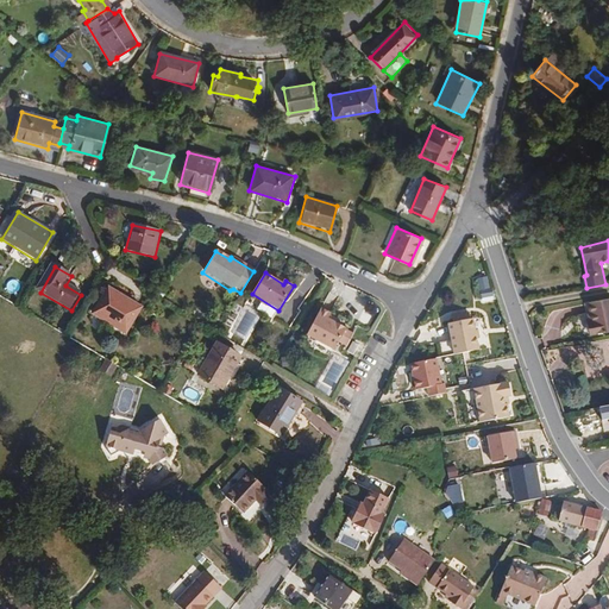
[(487,277),(477,278),(479,292),(489,289),(487,277)]
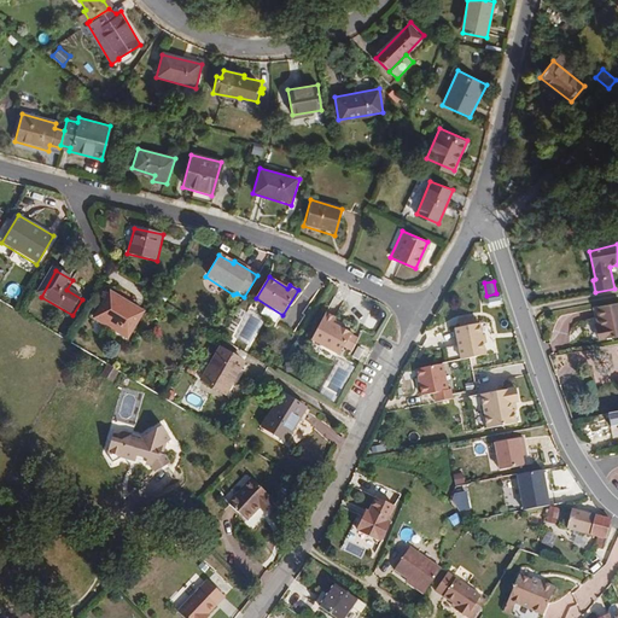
[(128,342),(145,310),(109,291),(92,321),(128,342)]
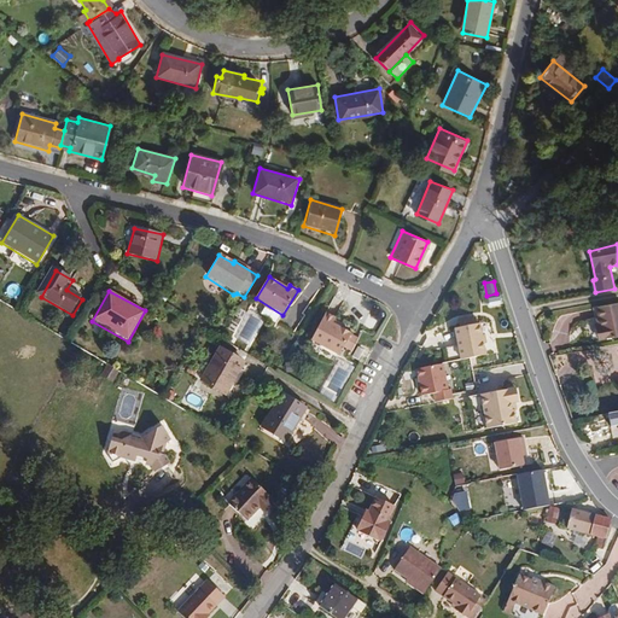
[(500,301),(499,293),(487,296),(489,304),(500,301)]
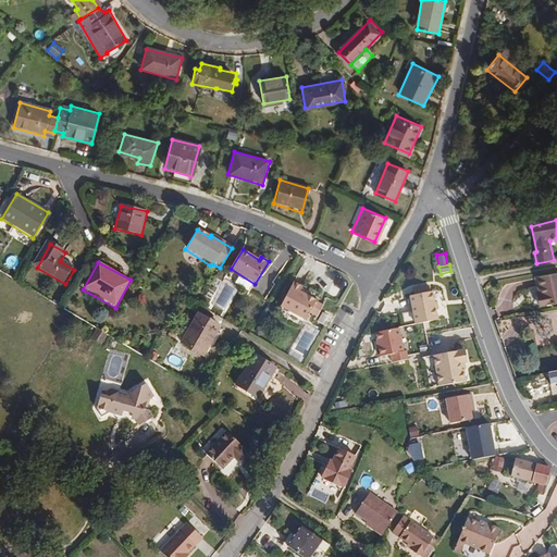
[(556,302),(556,272),(537,276),(541,293),(536,294),(539,307),(556,302)]
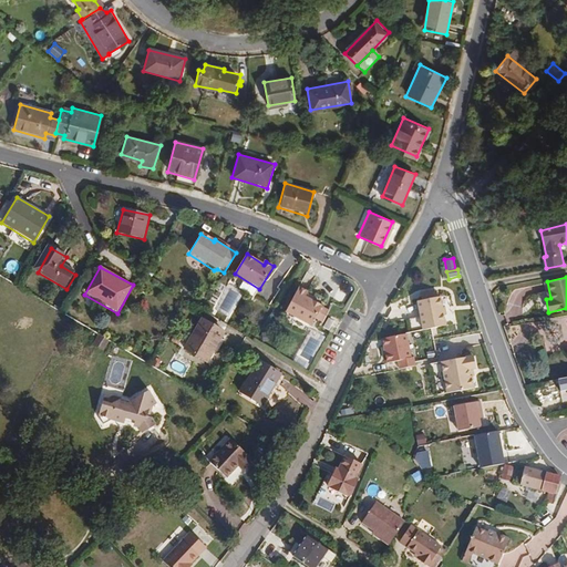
[(323,306),(307,297),(309,291),(298,286),(285,311),(313,326),(317,318),(323,306)]
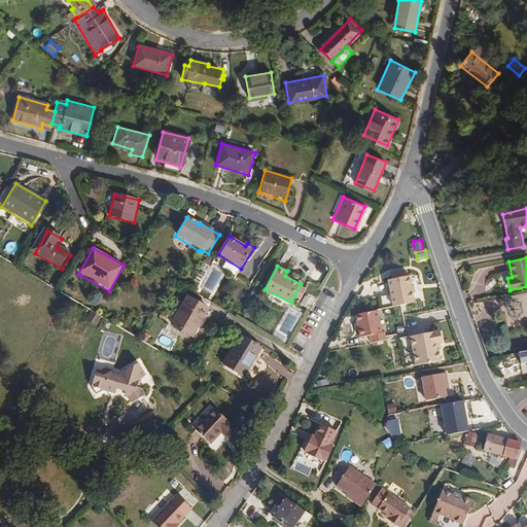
[(409,288),(407,277),(405,278),(403,272),(396,273),(397,279),(391,280),(387,281),(392,308),(412,303),(412,301),(409,288)]
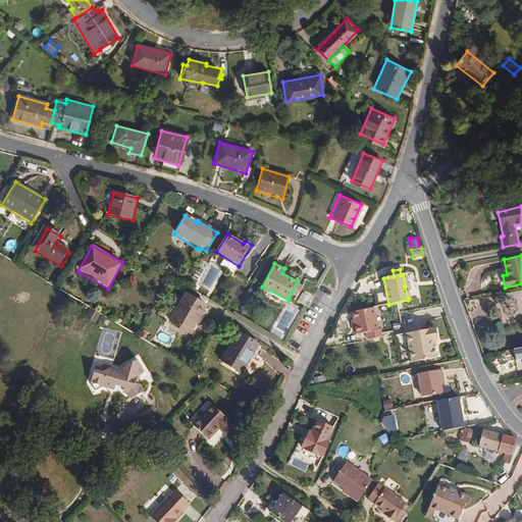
[(298,296),(304,284),(298,281),(292,293),(298,296)]
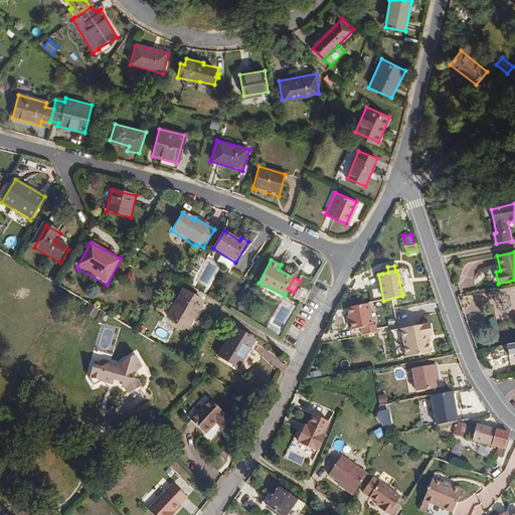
[(319,295),(325,299),(332,288),(320,280),(312,292),(318,296),(319,295)]
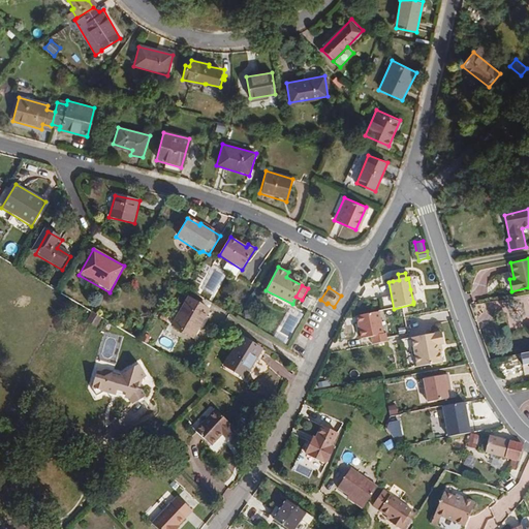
[(422,300),(418,287),(410,289),(413,302),(422,300)]
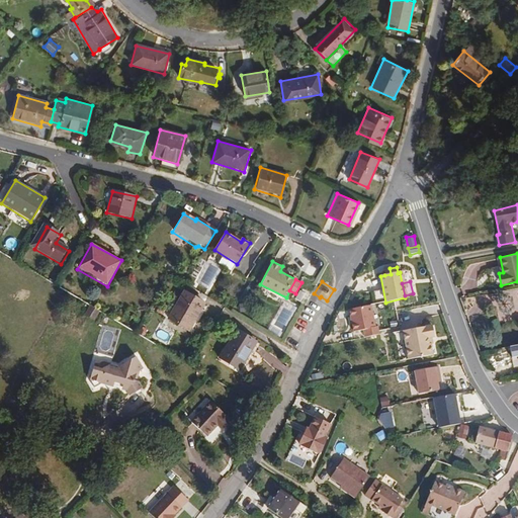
[(189,330),(203,304),(183,293),(169,320),(189,330)]
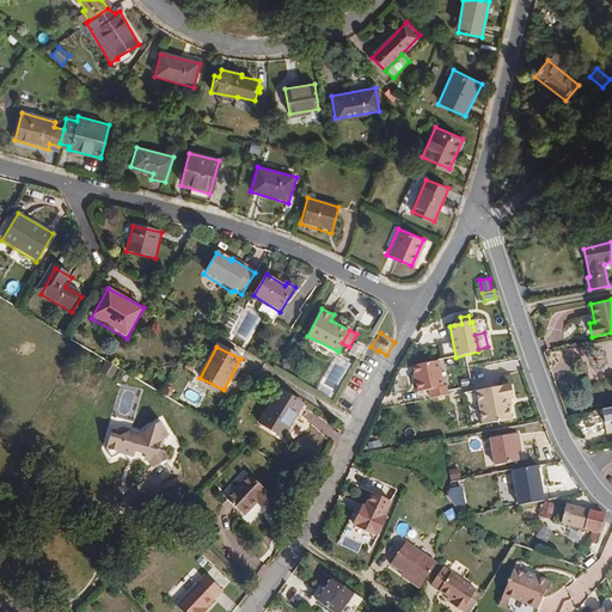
[(368,363),(373,353),(368,350),(362,348),(357,359),(362,361),(368,363)]
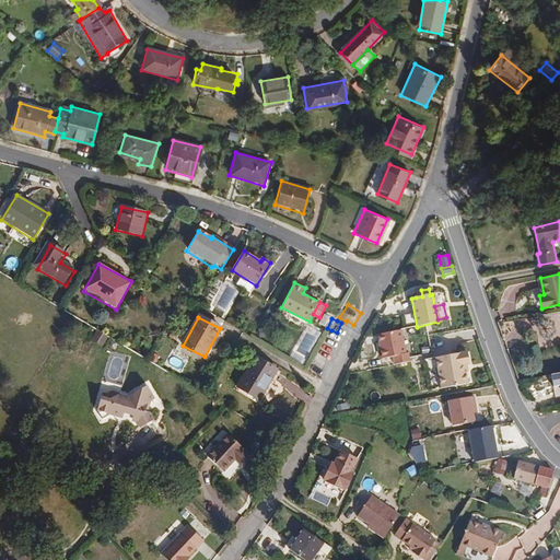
[(400,330),(377,335),(382,358),(392,357),(394,364),(409,361),(408,352),(405,353),(400,330)]
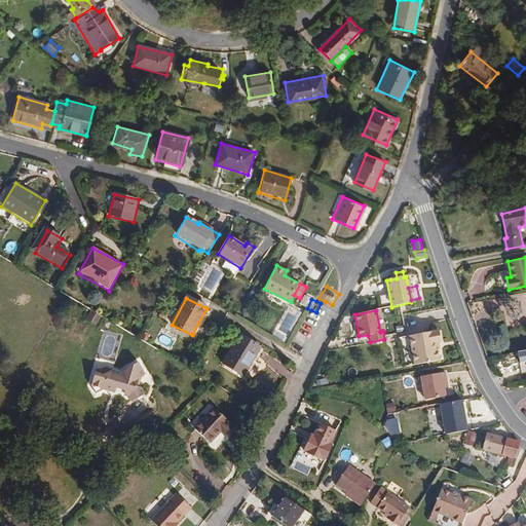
[(433,349),(433,343),(440,343),(441,343),(440,332),(408,336),(413,364),(437,361),(436,349),(433,349)]
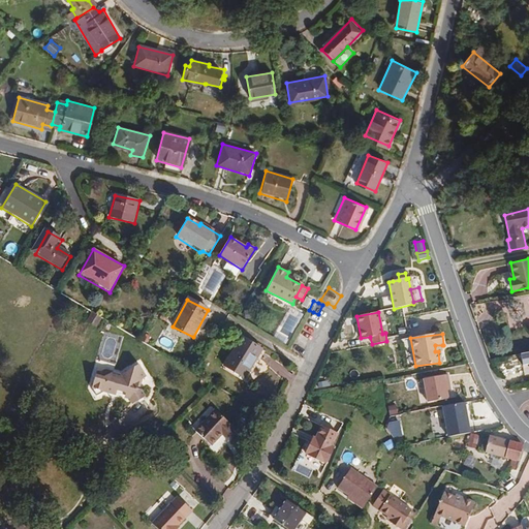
[(244,379),(260,350),(240,338),(223,368),(244,379)]
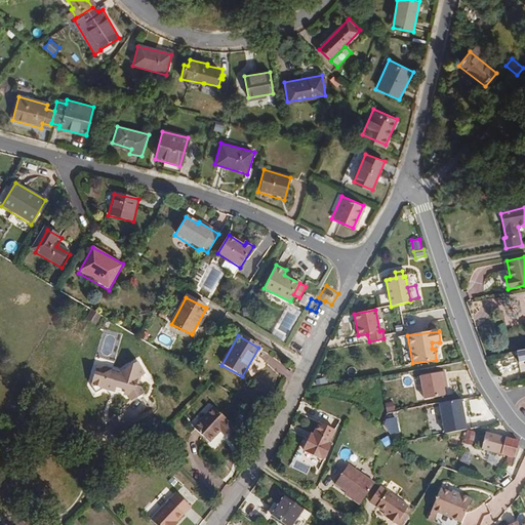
[(137,391),(138,382),(146,379),(138,367),(121,377),(113,375),(104,381),(96,379),(93,392),(97,400),(105,395),(107,395),(109,396),(112,396),(118,393),(121,393),(125,394),(131,406),(144,399),(139,392),(137,391)]
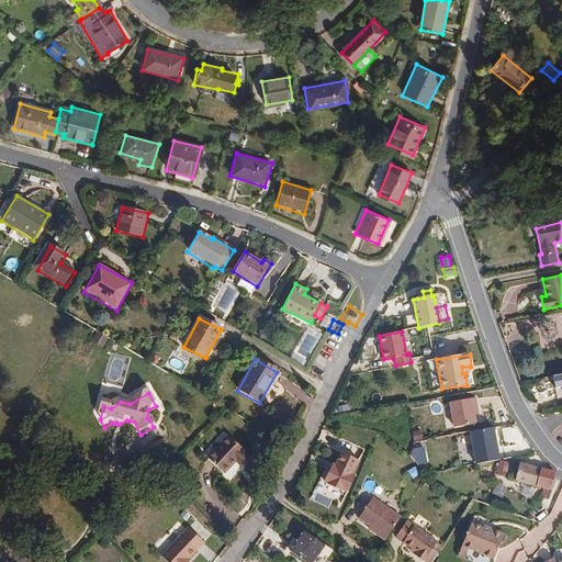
[(111,408),(121,402),(104,398),(103,406),(111,408)]
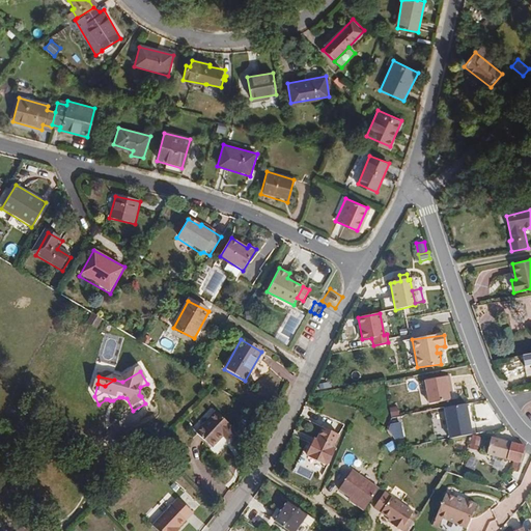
[(455,401),(453,388),(453,383),(456,382),(456,376),(424,381),(427,404),(455,401)]
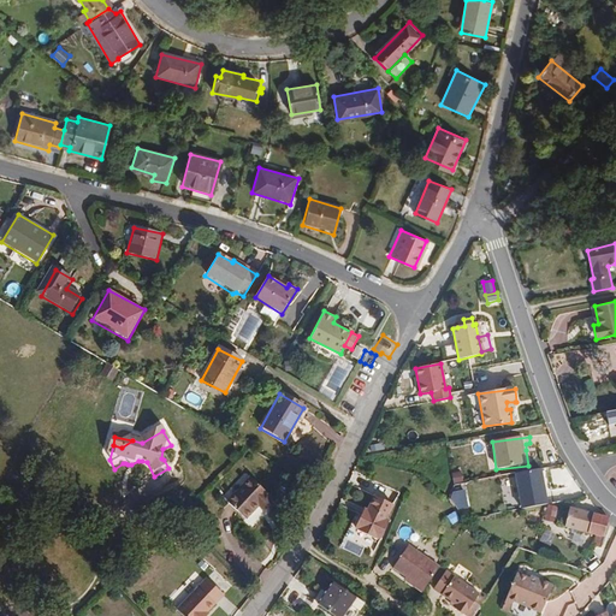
[(546,507),(542,471),(516,474),(521,510),(546,507)]
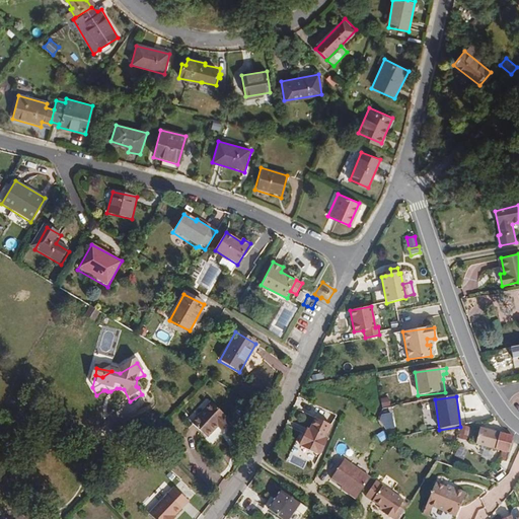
[(388,397),(380,399),(382,409),(390,406),(388,397)]
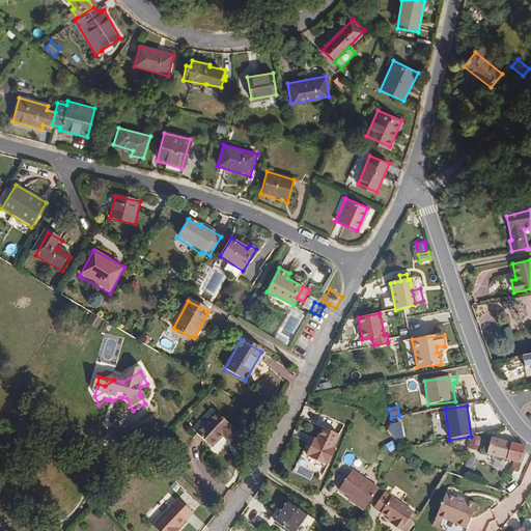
[(236,436),(231,431),(231,429),(217,416),(197,436),(212,451),(223,439),(228,444),(236,436)]
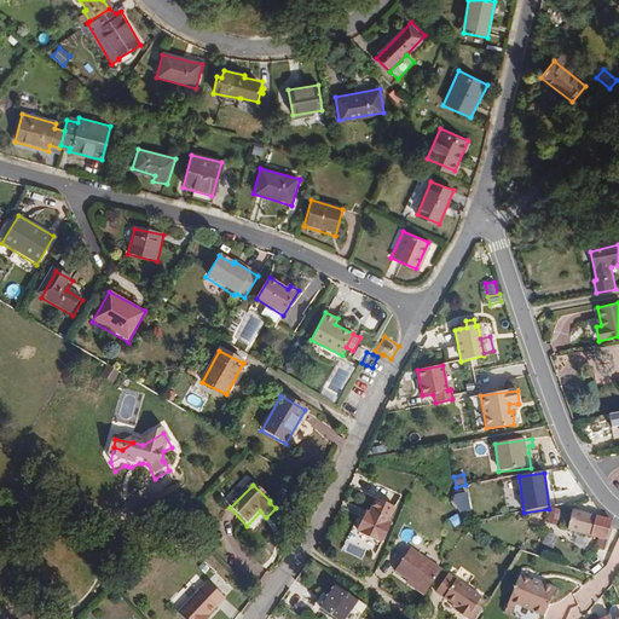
[(461,514),(470,510),(467,492),(455,495),(452,501),(461,514)]
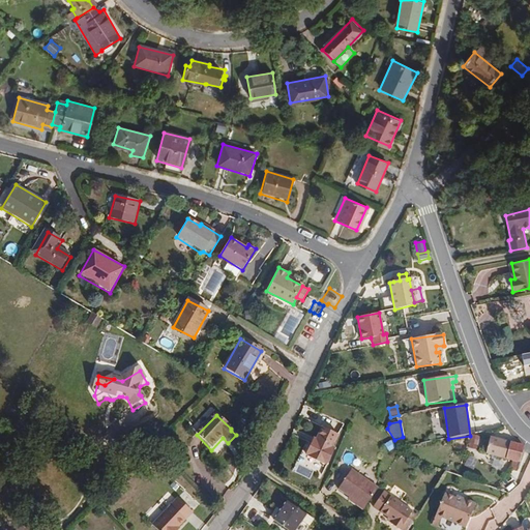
[(333,454),(331,452),(340,435),(322,427),(314,444),(311,442),(307,447),(302,460),(304,461),(304,462),(320,470),(325,472),(333,454)]
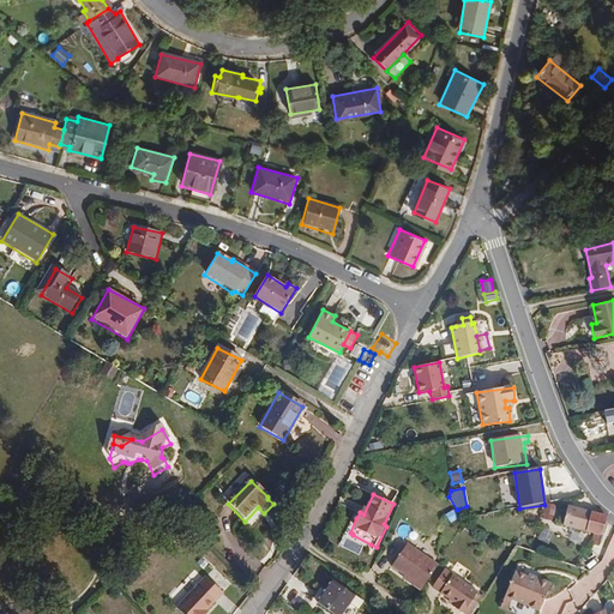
[(555,506),(547,504),(542,519),(551,523),(555,506)]
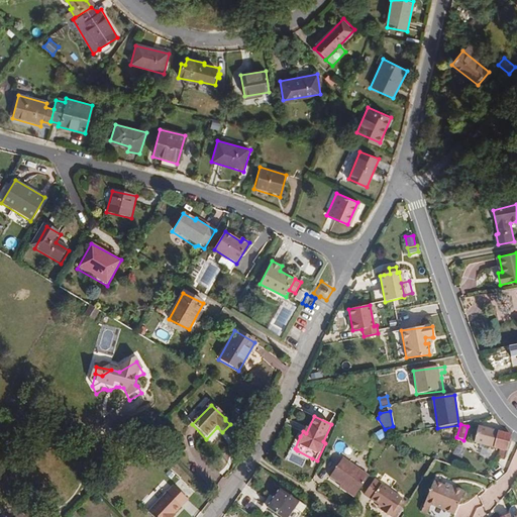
[(505,459),(512,434),(478,425),(476,434),(470,433),(468,441),(499,449),(497,457),(505,459)]
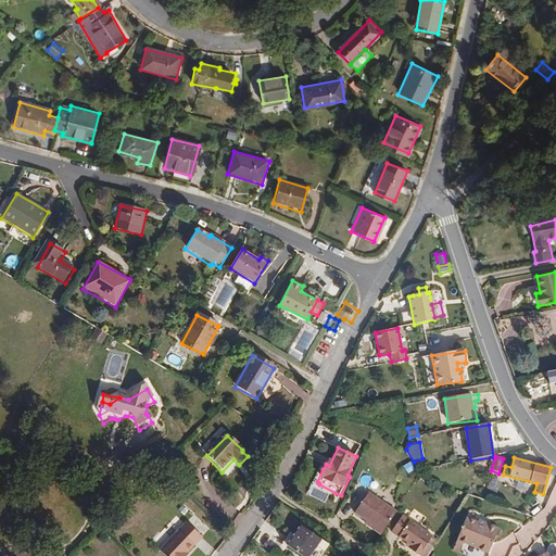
[(415,467),(411,462),(403,468),(407,472),(415,467)]
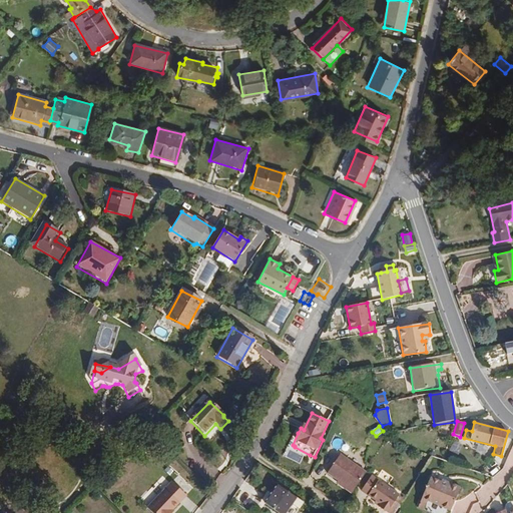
[(310,455),(295,447),(295,446),(293,445),(298,433),(294,431),(283,454),(310,467),(315,457),(310,455)]
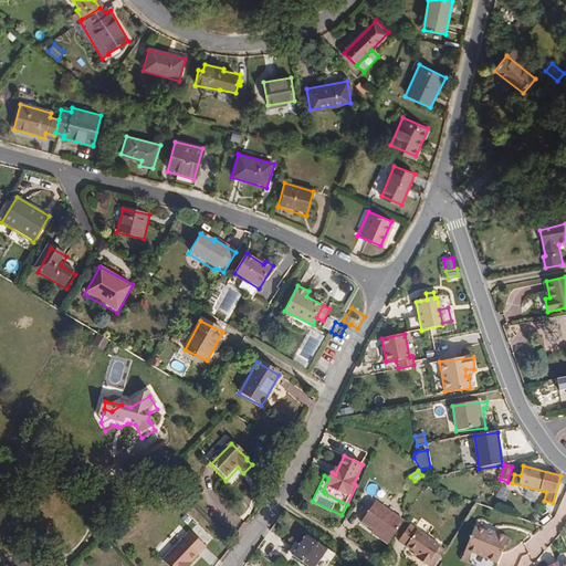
[(406,522),(377,502),(363,522),(374,530),(383,536),(381,538),(389,545),(406,522)]
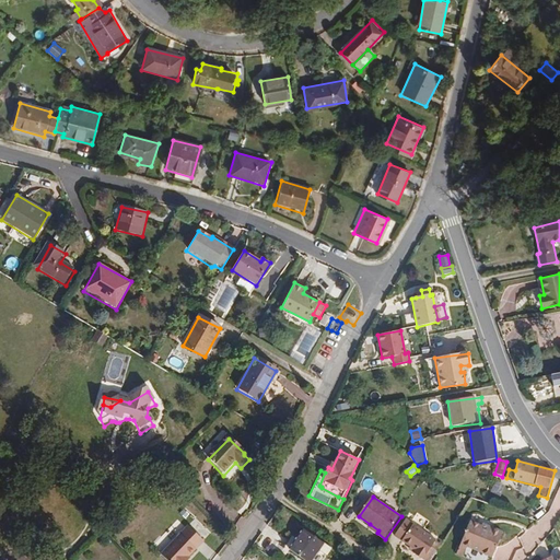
[(435,538),(406,517),(394,536),(415,550),(412,553),(421,559),(429,559),(436,549),(431,545),(435,538)]
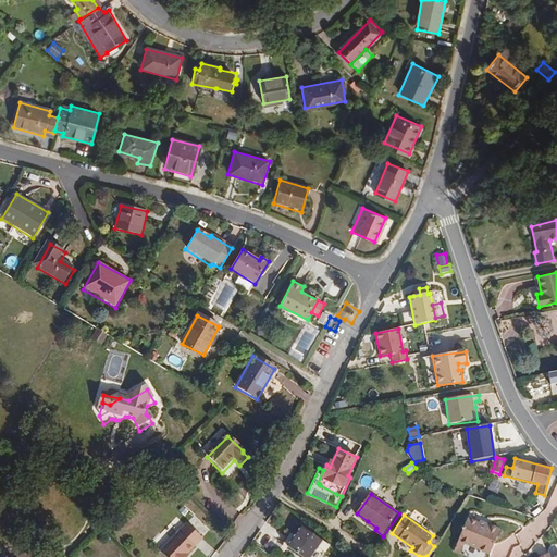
[(487,556),(499,531),(487,525),(486,529),(479,524),(468,519),(457,541),(487,556)]
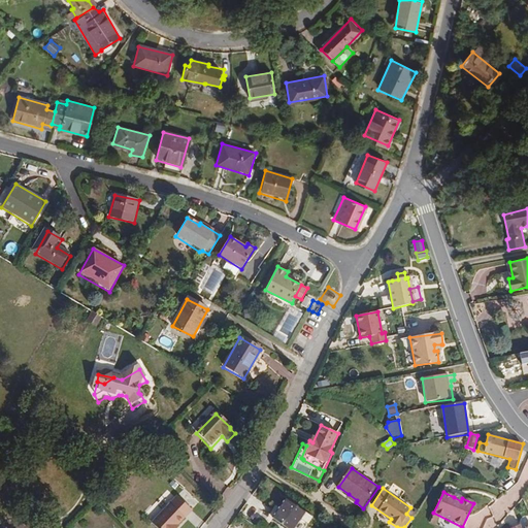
[(177,527),(193,512),(175,495),(152,521),(158,527),(177,527)]
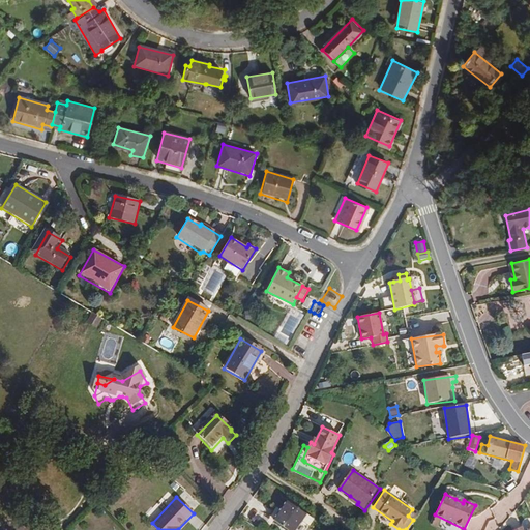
[(284,529),(293,529),(303,516),(285,502),(271,521),(284,529)]
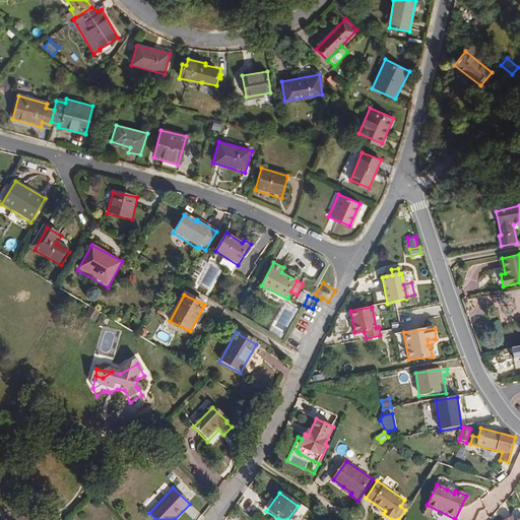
[(454,519),(455,519),(427,505),(423,514),(434,519),(454,519)]
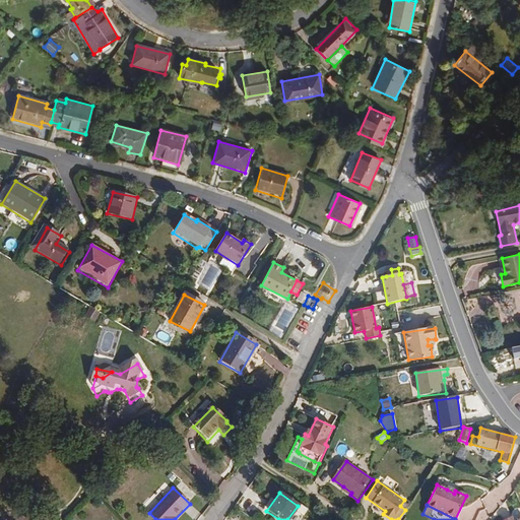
[(297,519),(305,510),(298,506),(287,519),(297,519)]
